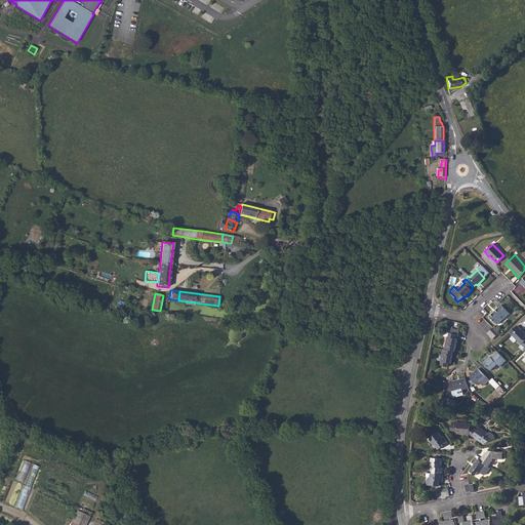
[(500,305),(489,316),(497,324),(509,313),(500,305)]
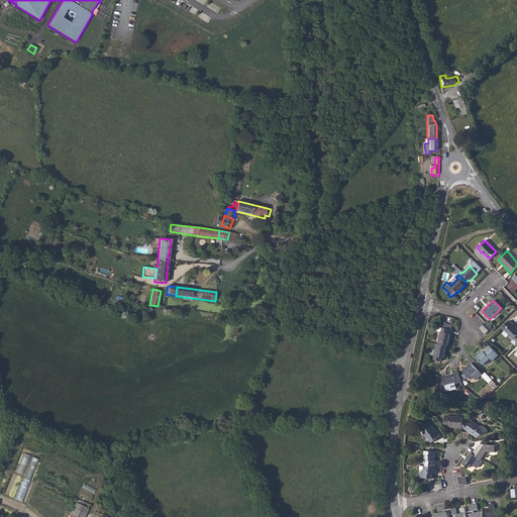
[(485,322),(480,327),(482,330),(487,326),(488,325),(485,322)]
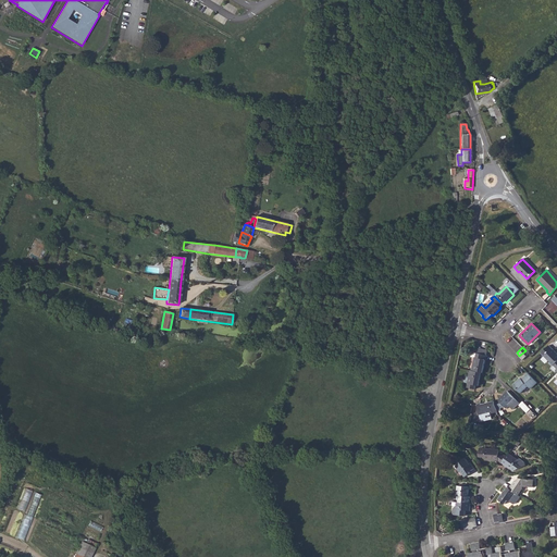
[(474,358),(471,370),(481,372),(482,372),(485,360),(486,360),(487,356),(485,355),(486,350),(478,348),(475,358),(474,358)]
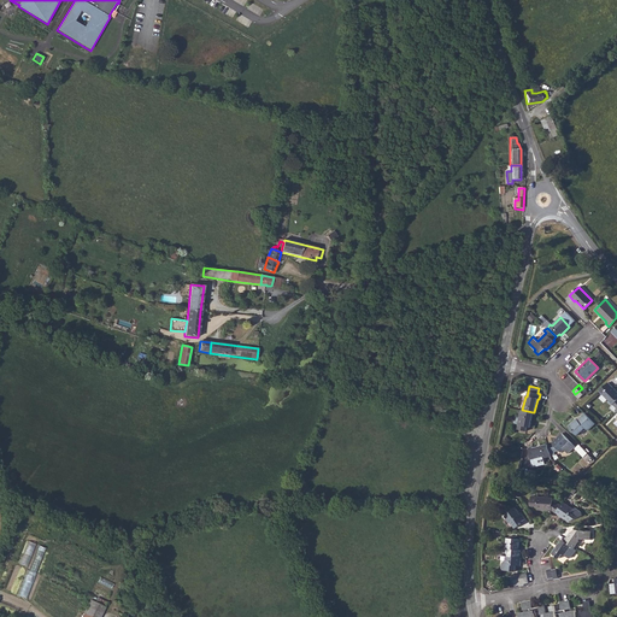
[(603,393),(613,405),(616,409),(616,406),(616,391),(611,386),(603,393)]
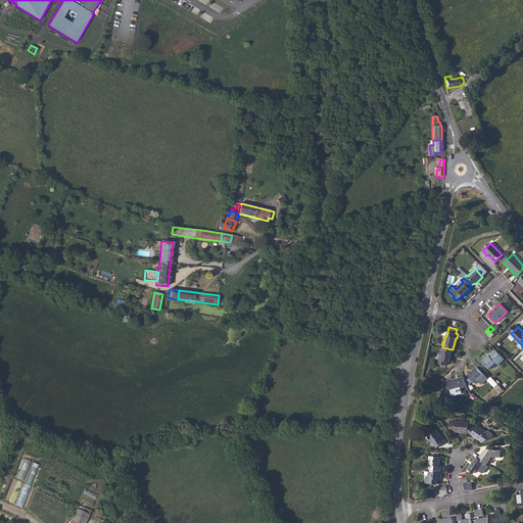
[(442,347),(441,347),(438,364),(445,366),(446,362),(448,362),(452,349),(442,347)]
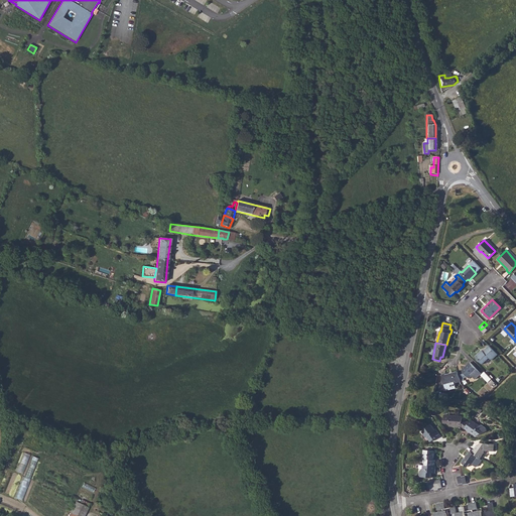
[(497,354),(488,345),(482,351),(481,350),(474,357),(481,364),(488,358),(490,360),(497,354)]
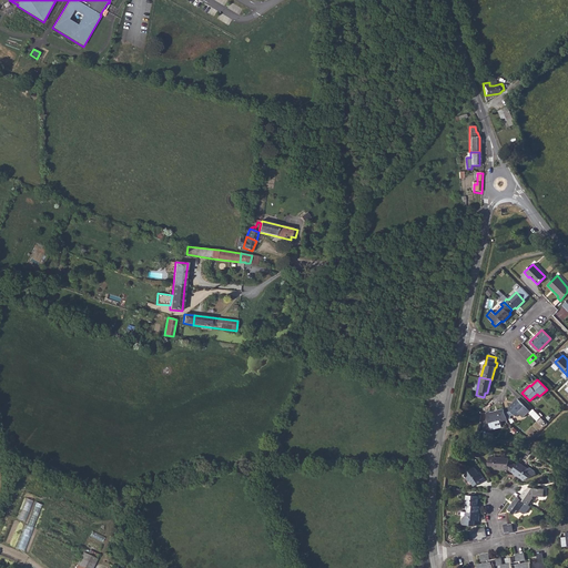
[(508,407),(504,408),(506,416),(514,414),(516,416),(519,413),(523,417),(529,411),(517,398),(508,407)]
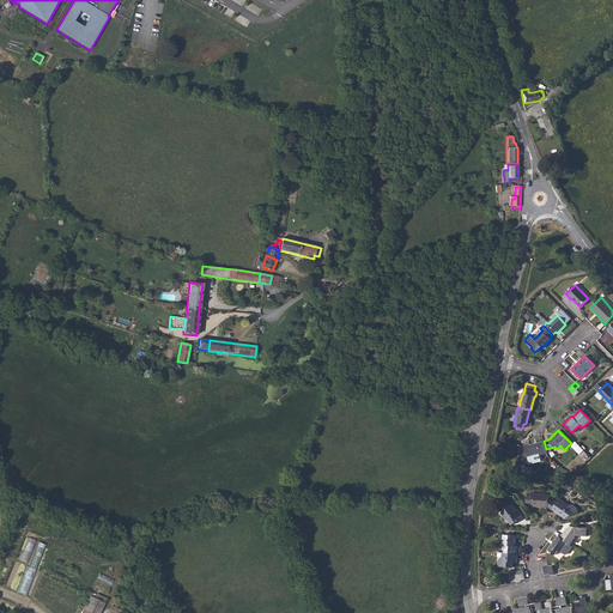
[(546,449),(544,441),(530,444),(529,443),(525,444),(528,455),(532,455),(534,462),(541,460),(540,454),(547,453),(546,449)]
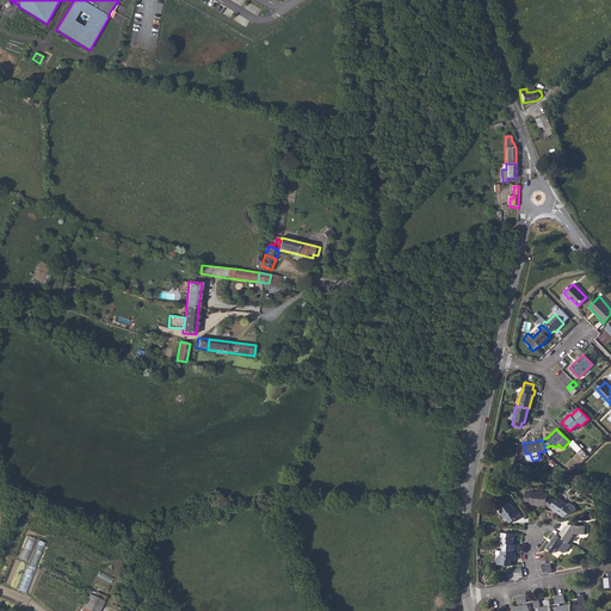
[(550,508),(550,507),(563,517),(569,514),(566,507),(567,504),(557,498),(555,501),(549,497),(548,497),(548,494),(526,491),(525,500),(532,501),(532,505),(547,506),(550,508)]
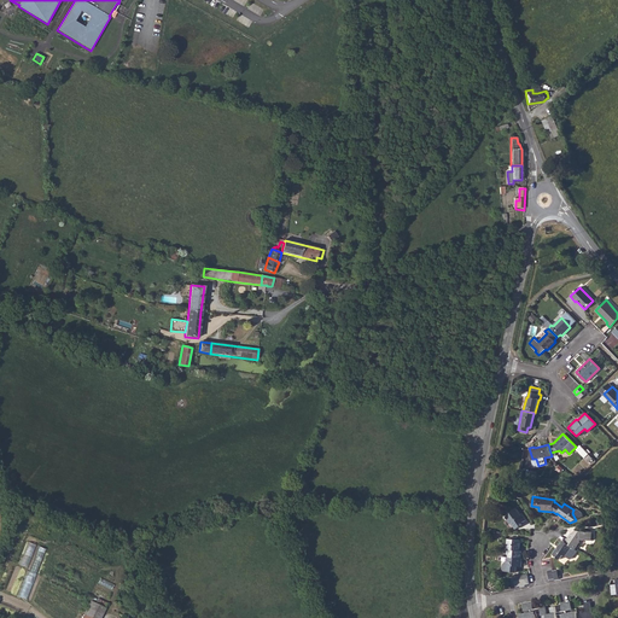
[(516,509),(505,517),(509,524),(512,523),(517,529),(522,525),(520,524),(525,522),(522,516),(520,516),(516,509)]
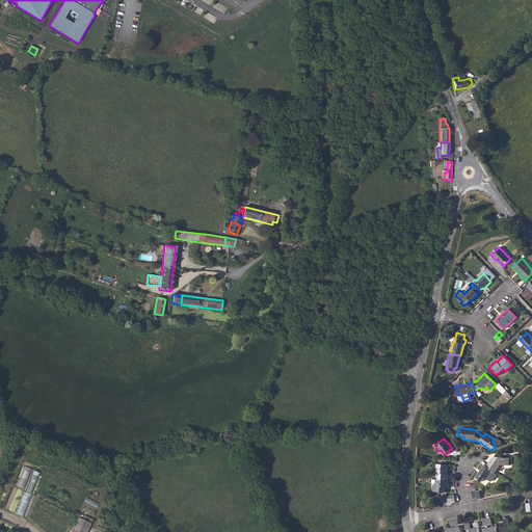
[(486,467),(484,466),(480,471),(481,472),(480,474),(478,473),(475,477),(481,481),(484,478),(490,481),(491,481),(497,474),(495,473),(499,468),(498,467),(499,464),(508,467),(509,458),(497,457),(494,460),(491,459),(486,467)]
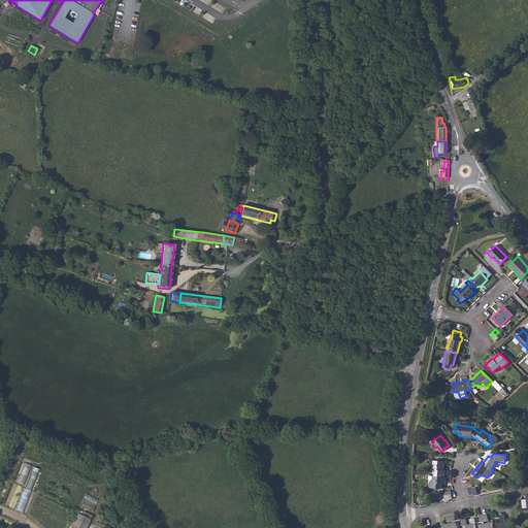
[(434,476),(432,475),(432,480),(429,483),(428,488),(439,489),(439,484),(444,484),(446,477),(444,476),(444,470),(442,470),(443,461),(433,460),(432,467),(435,469),(434,476)]
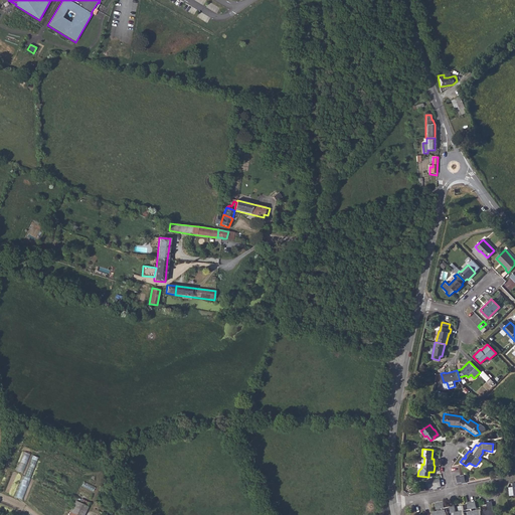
[(18,471),(25,473),(29,453),(22,451),(18,471)]
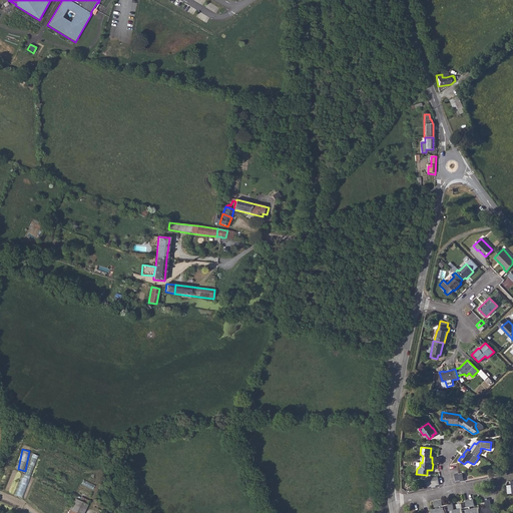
[(24,497),(37,455),(31,453),(18,495),(24,497)]
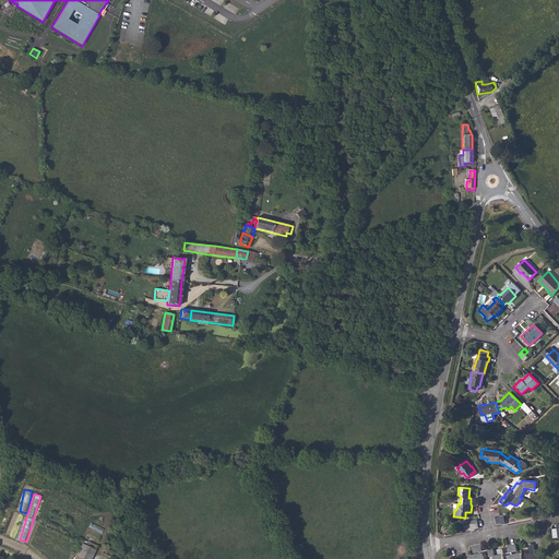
[(500,516),(499,515),(496,515),(497,524),(501,523),(501,525),(506,524),(503,515),(500,516)]
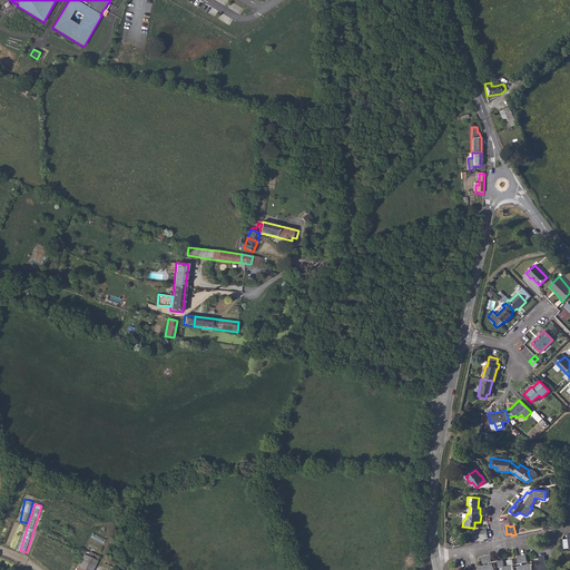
[(483,540),(483,539),(487,538),(485,530),(482,531),(478,531),(473,532),(474,540),(479,539),(480,541),(483,540)]
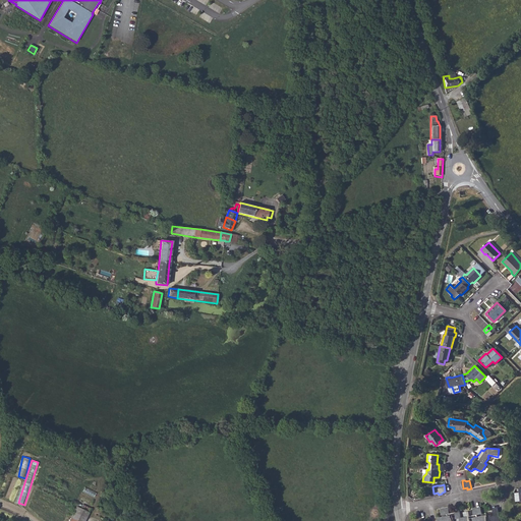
[(83,491),(95,497),(97,491),(85,486),(83,491)]
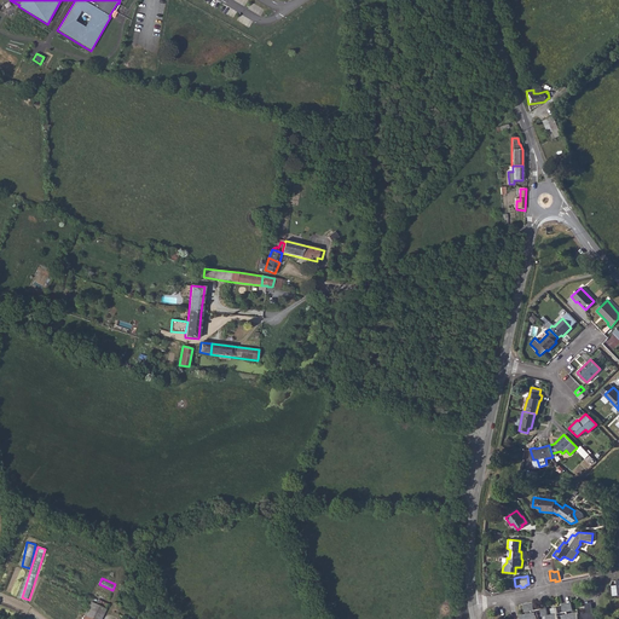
[(99,599),(98,601),(104,603),(109,593),(98,588),(94,596),(99,599)]
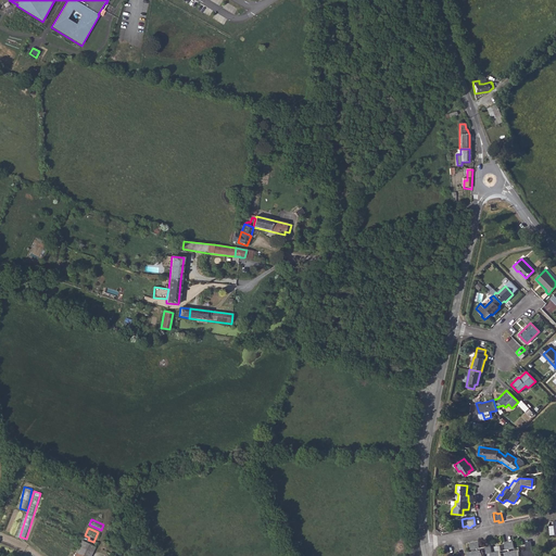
[(468,551),(468,555),(467,555),(464,555),(460,555),(481,555),(480,548),(485,547),(487,555),(491,555),(492,555),(491,555),(501,555),(500,552),(505,551),(505,555),(532,555),(531,547),(530,540),(526,542),(527,548),(518,550),(518,547),(508,550),(507,547),(514,546),(512,540),(504,541),(505,548),(500,550),(498,544),(494,545),(495,551),(491,551),(490,544),(479,546),(478,540),(470,541),(471,548),(477,547),(477,550),(468,551)]
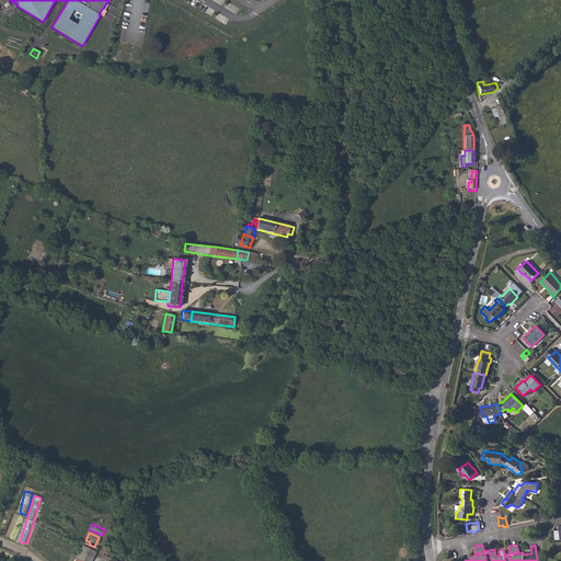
[(91,560),(95,552),(82,546),(75,560),(91,560)]
